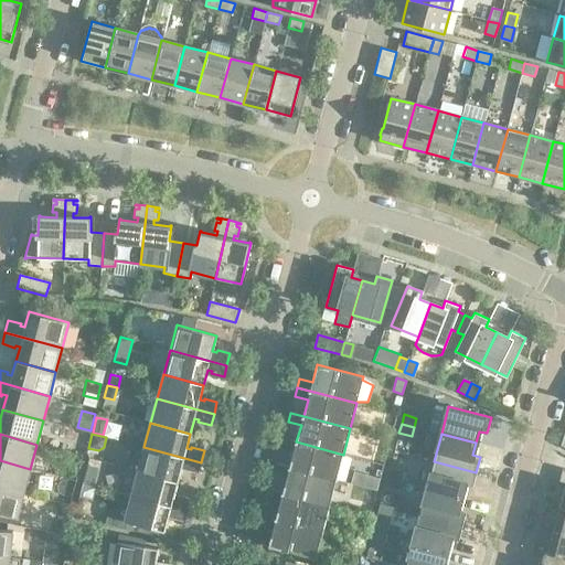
[(343,455),(296,441),(284,438),(280,447),(294,450),(289,468),(336,480),(343,455)]
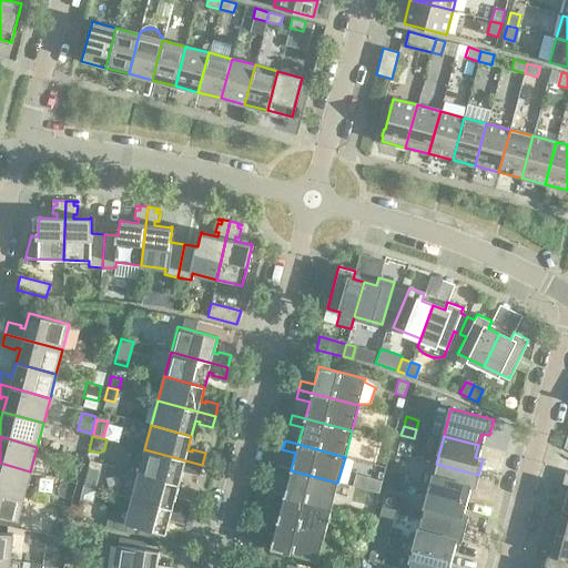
[(202,465),(144,449),(138,474),(179,485),(182,469),(186,470),(186,473),(199,476),(202,465)]
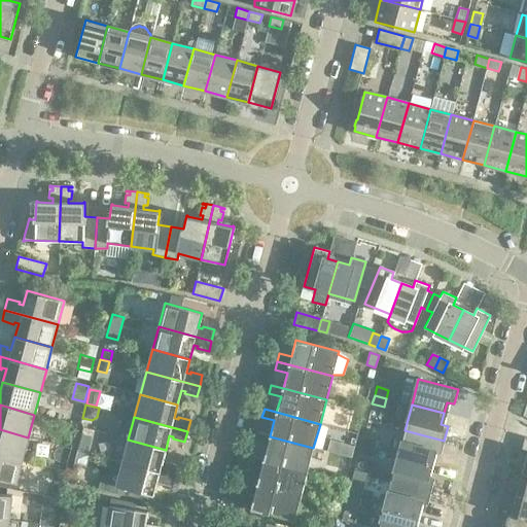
[(28,437),(0,429),(0,454),(22,460),(28,437)]
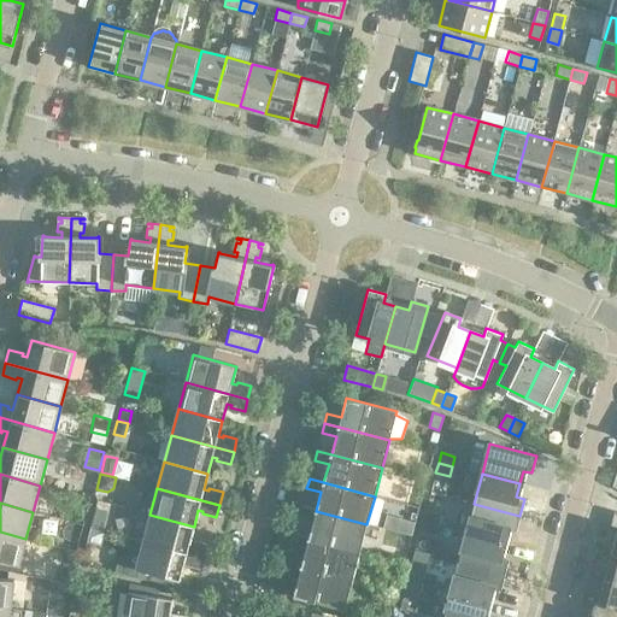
[(519,516),(474,504),(466,533),(504,542),(507,529),(516,532),(519,516)]
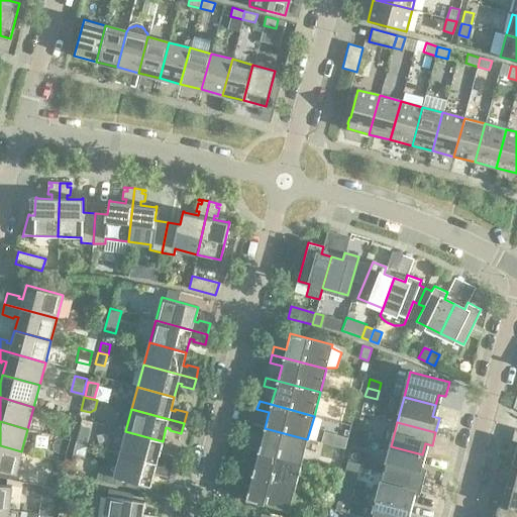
[(80,424),(76,440),(87,443),(91,427),(80,424)]
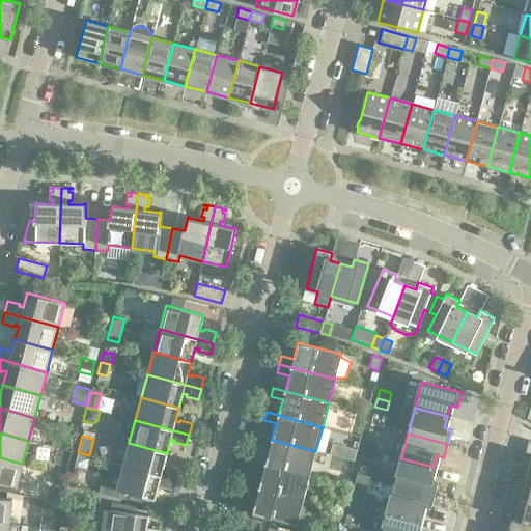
[(315,451),(272,440),(259,436),(257,444),(270,447),(266,464),(309,475),(315,451)]
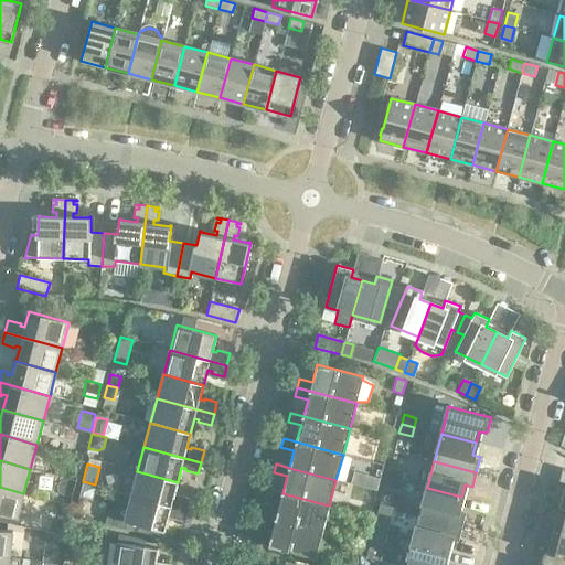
[(402,471),(390,468),(387,477),(400,480),(402,471)]
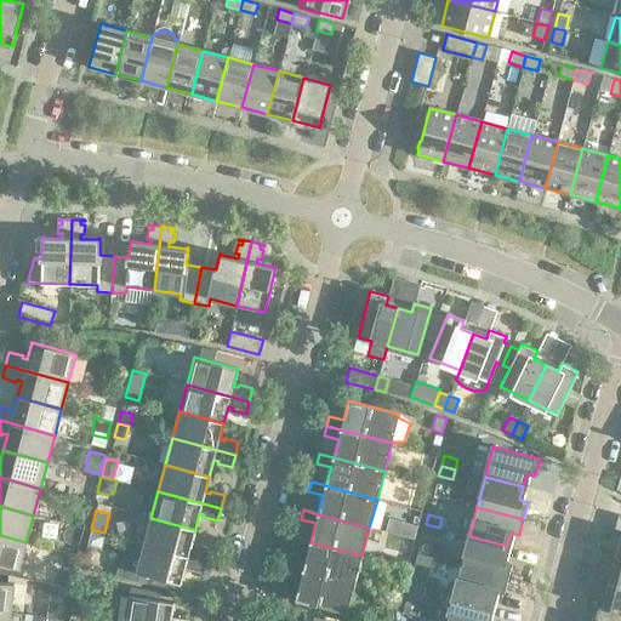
[(195,530),(151,518),(143,545),(206,562),(210,548),(197,545),(195,547),(191,546),(195,530)]
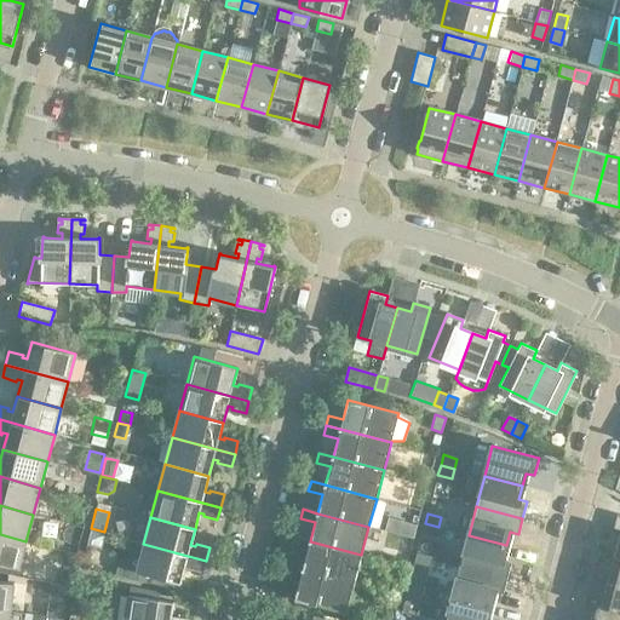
[(402,523),(399,534),(413,538),(415,527),(402,523)]
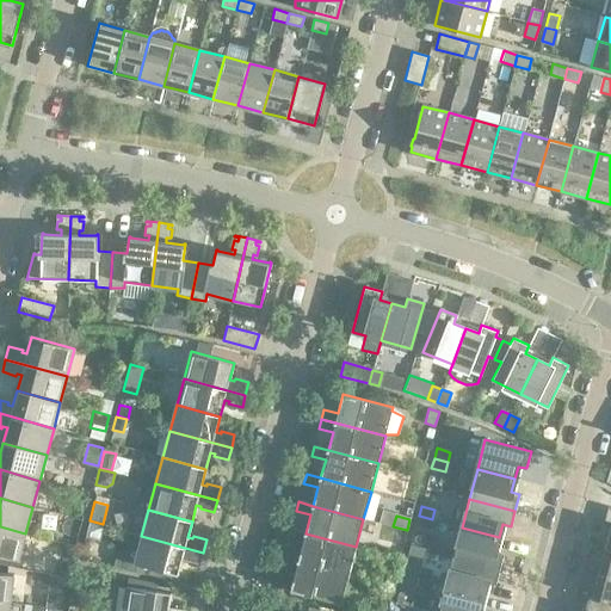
[(432,519),(419,516),(415,525),(430,529),(432,519)]
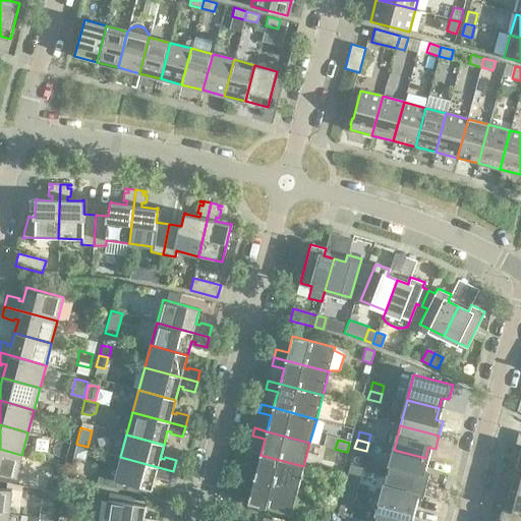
[(75,446),(72,458),(84,462),(89,449),(75,446)]
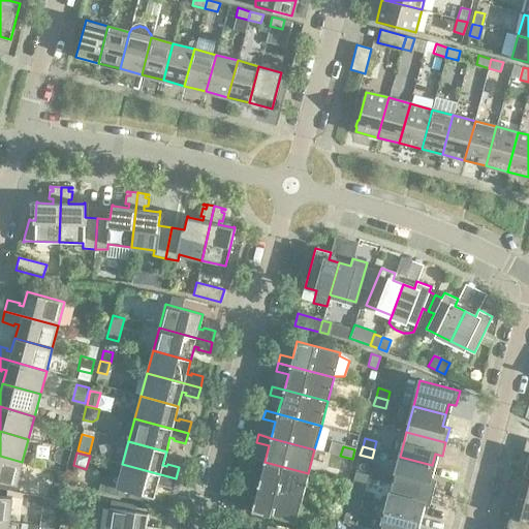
[(22,462),(0,456),(0,480),(16,486),(22,462)]
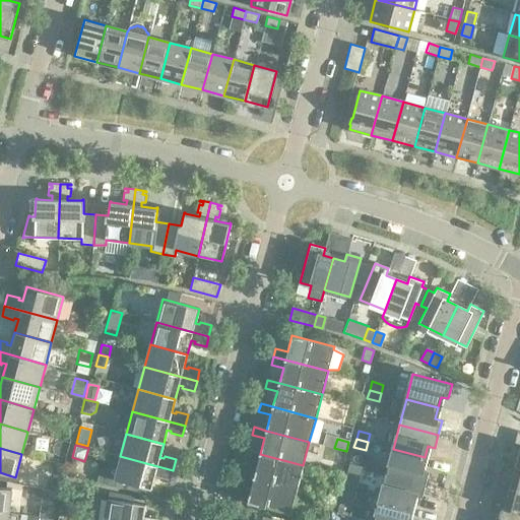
[(425,457),(393,449),(386,473),(425,483),(429,470),(421,468),(425,457)]
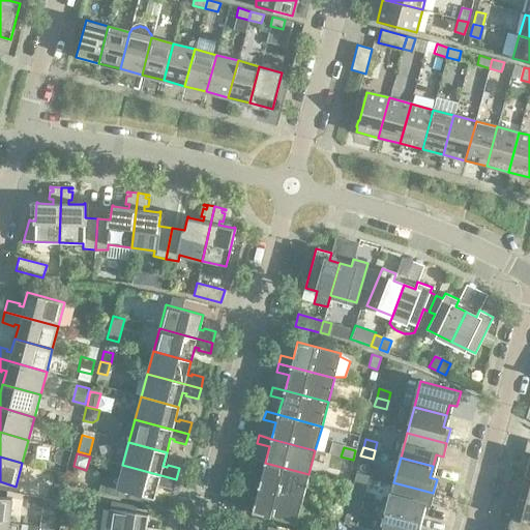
[(308,474),(265,463),(253,460),(251,468),(263,471),(259,487),(302,498),(308,474)]
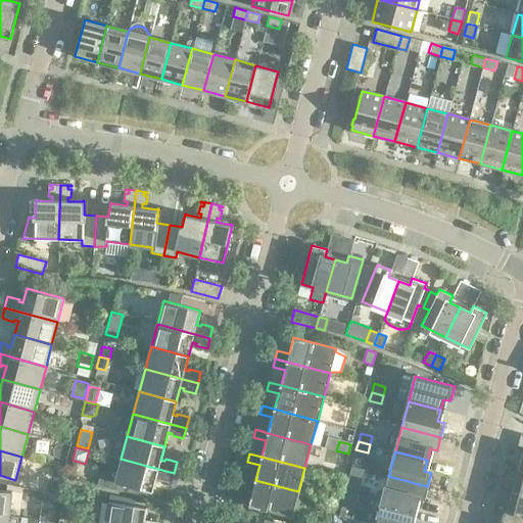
[(111,469),(117,471),(114,482),(152,492),(155,477),(160,478),(159,480),(171,483),(174,473),(121,459),(108,456),(106,462),(111,469)]
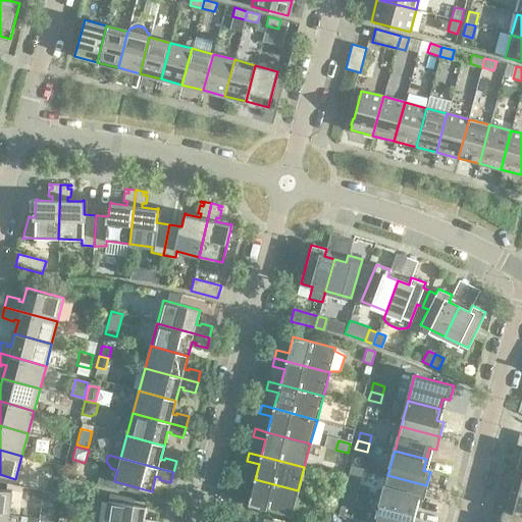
[(52,464),(51,469),(55,475),(60,476),(63,467),(52,464)]
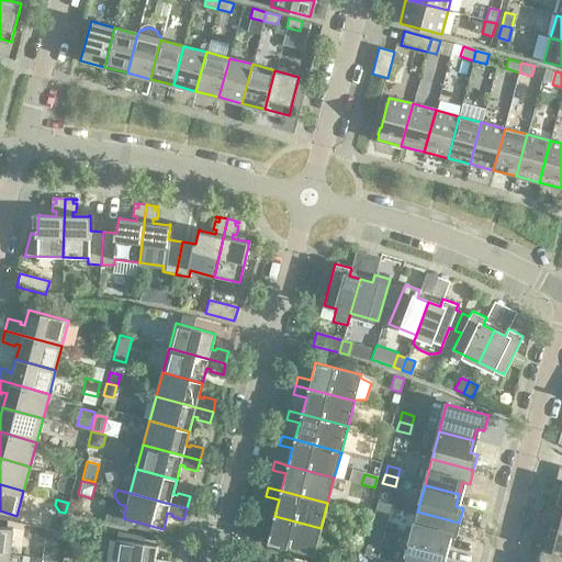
[(561,505),(555,504),(550,527),(561,529),(561,505)]
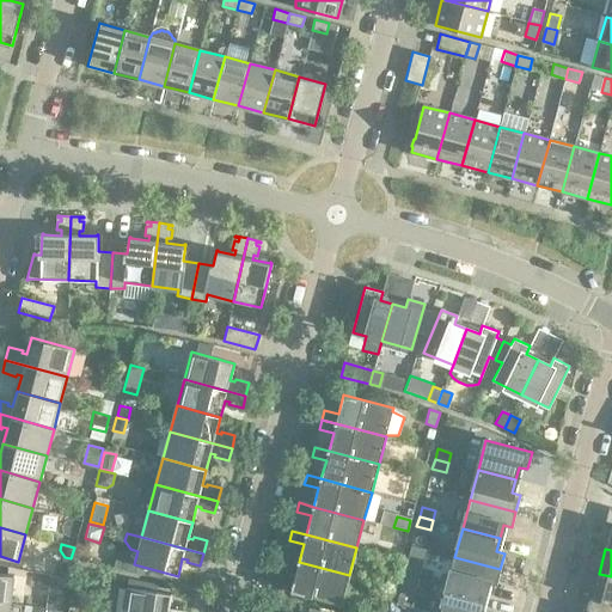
[(500,569),(454,557),(447,587),(484,597),(488,583),(496,586),(500,569)]
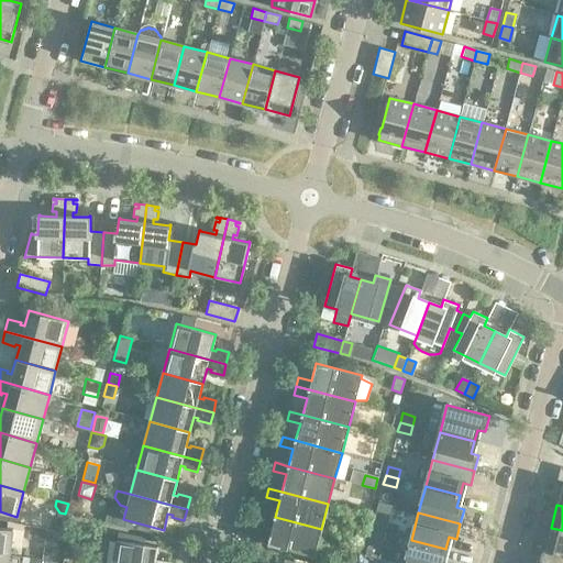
[(321,529),(275,517),(262,514),(260,522),(273,526),(267,543),(315,555),(321,529)]
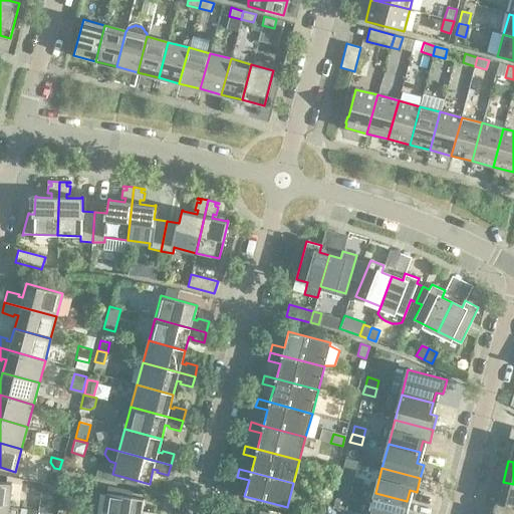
[(352,478),(341,474),(339,483),(350,486),(352,478)]
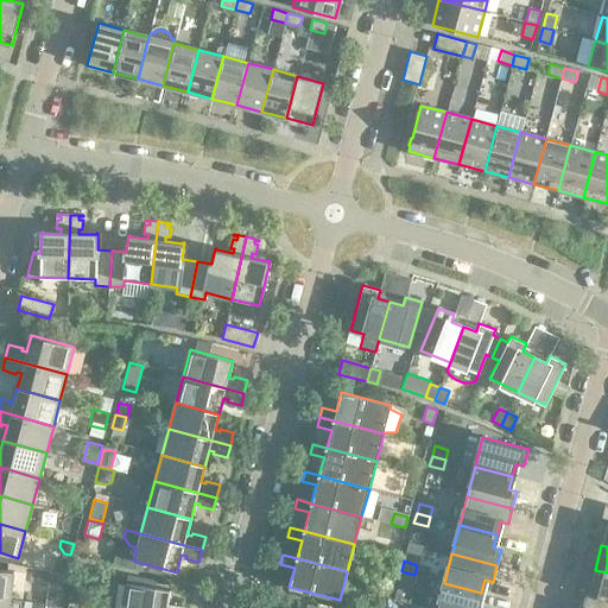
[(13,571),(0,569),(0,597),(10,600),(13,571)]
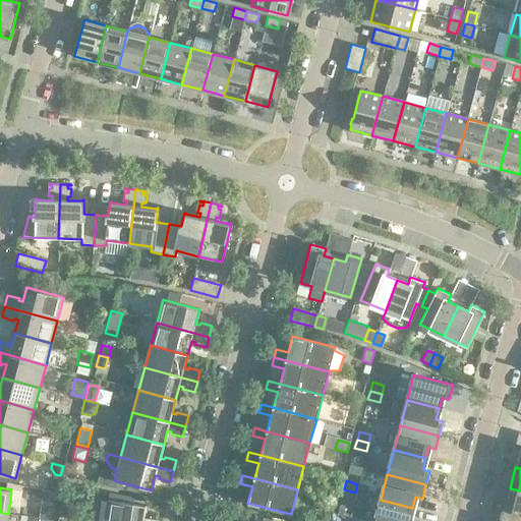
[(520,520),(520,490),(510,488),(504,510),(520,514),(519,520),(520,520)]
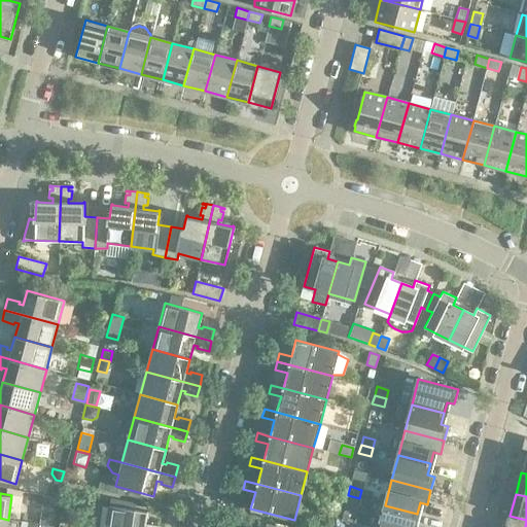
[(359,498),(348,495),(346,503),(357,506),(359,498)]
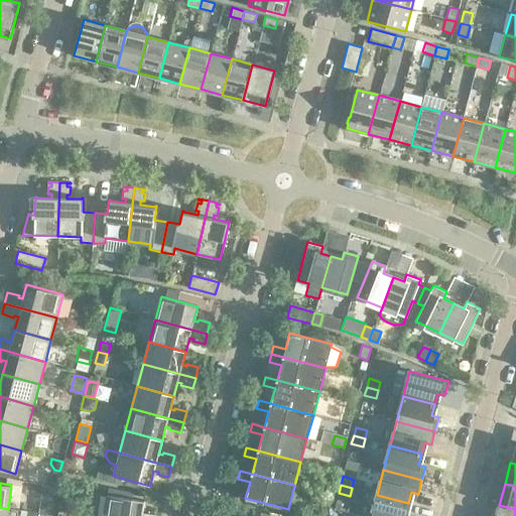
[(144,501),(107,495),(103,515),(157,515),(158,515),(146,514),(145,515),(144,515),(142,515),(144,501)]
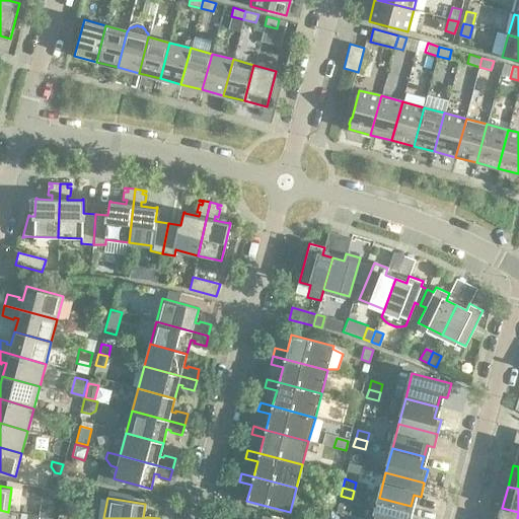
[(411,506),(379,498),(373,518),(415,518),(408,517),(411,506)]
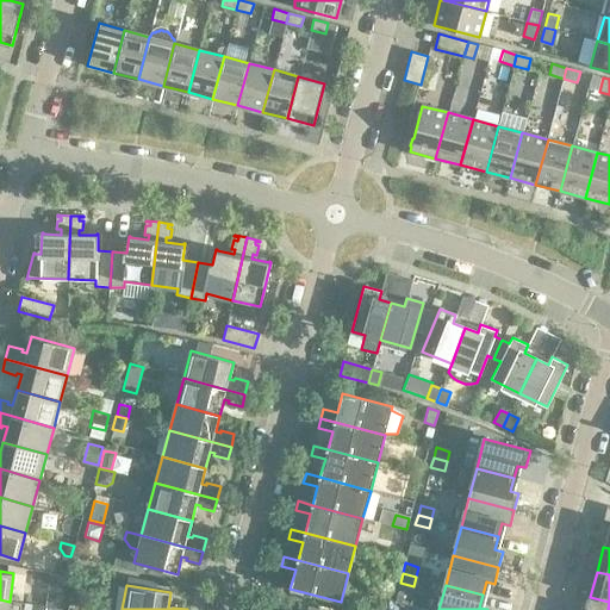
[(73,586),(69,605),(82,608),(85,589),(73,586)]
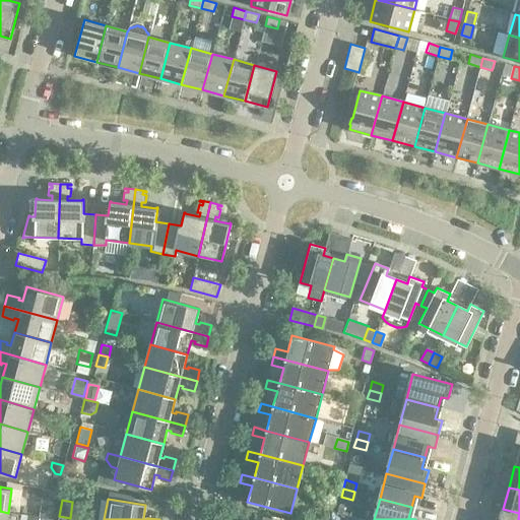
[(40,504),(39,516),(52,518),(54,506),(40,504)]
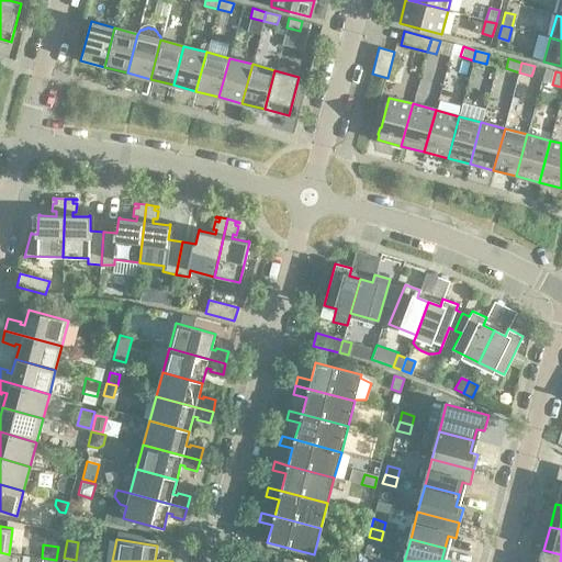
[(560,561),(561,554),(543,550),(541,551),(539,555),(539,560),(539,561),(560,561)]
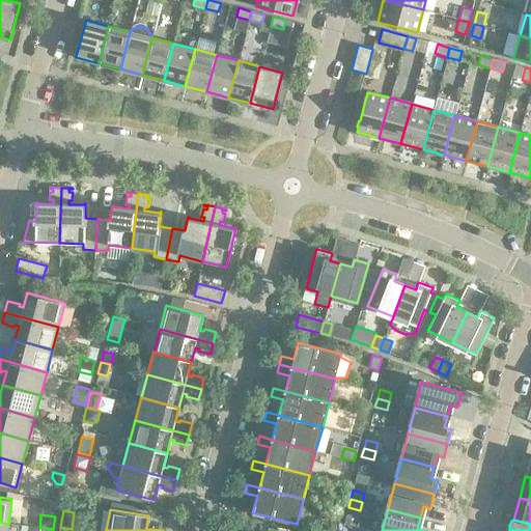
[(7,530),(8,524),(0,522),(0,530),(7,530)]
